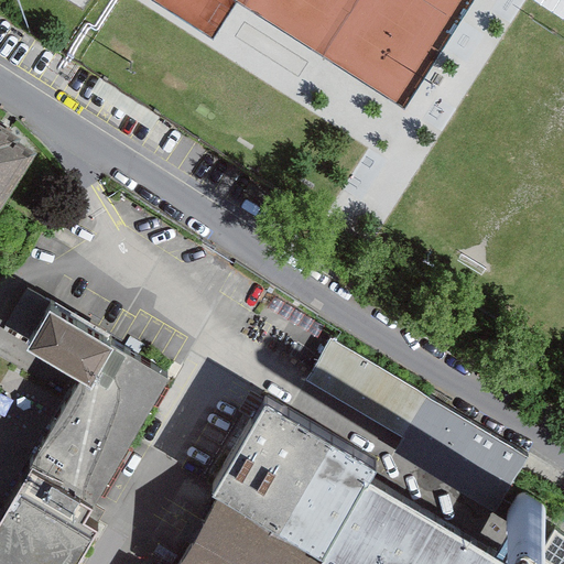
[(563,0),(537,0),(563,17),(563,0)]
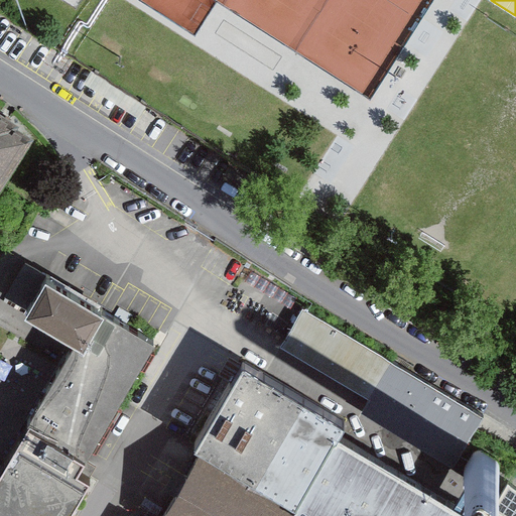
[(0,189),(29,144),(0,125),(0,189)]
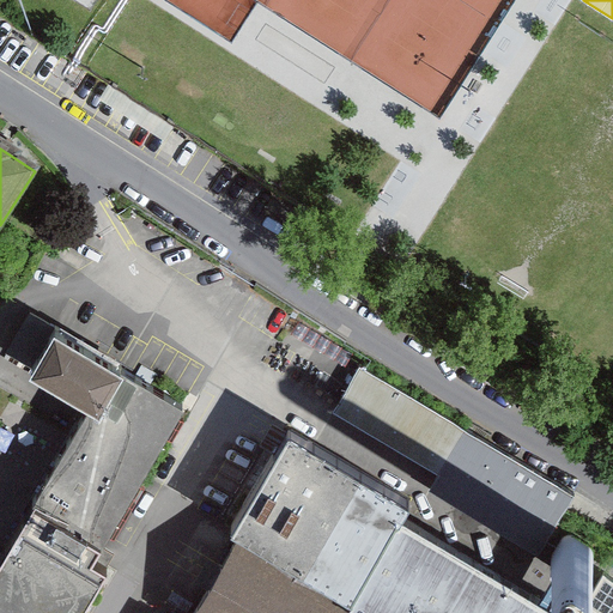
[(36,369),(59,329),(31,314),(8,352),(36,369)]
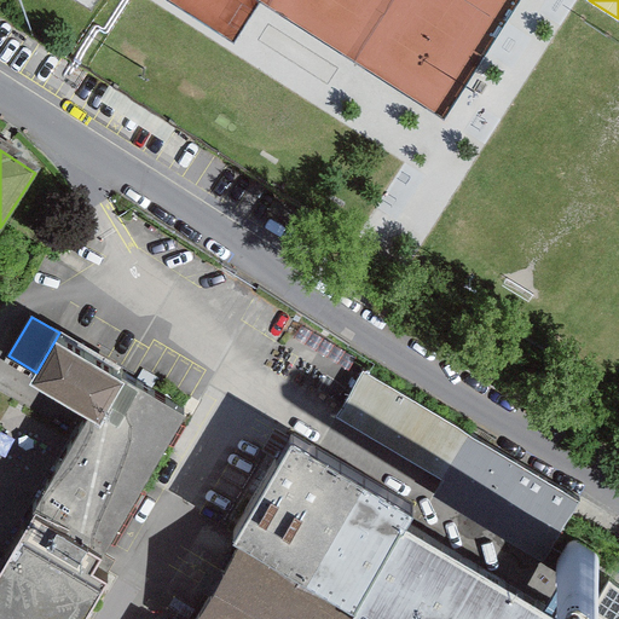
[(117,366),(59,333),(36,372),(94,406),(117,366)]
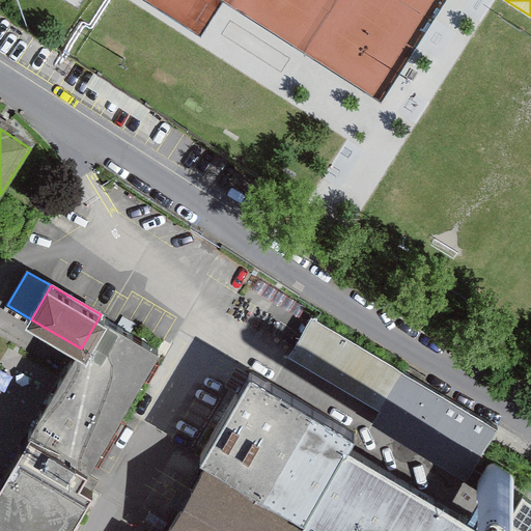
[(81,348),(29,438),(89,473),(162,351),(101,314),(81,348)]
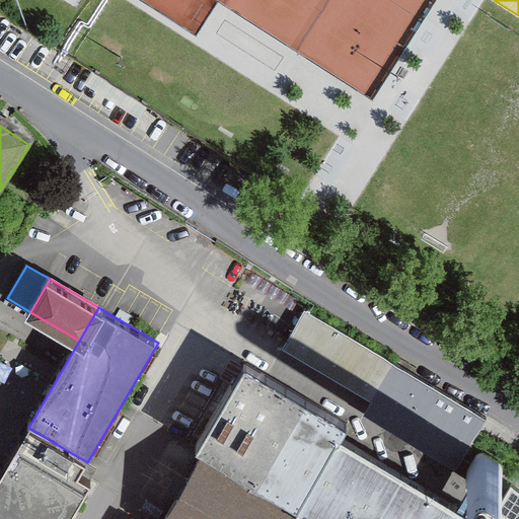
[(488,418),(304,310),(282,349),(372,400),(364,416),(457,469),(488,418)]
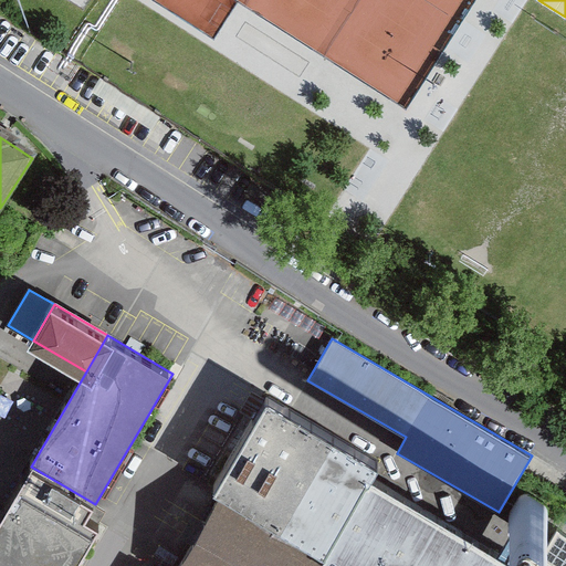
[(541,565),(375,469),(383,457),(266,388),(211,482),(227,491),(181,565),(541,565)]
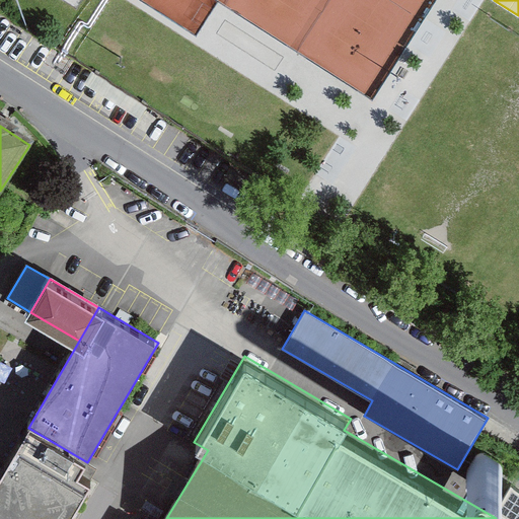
[(87,462),(28,428),(0,474),(0,518),(70,518),(92,483),(80,475),(87,462)]
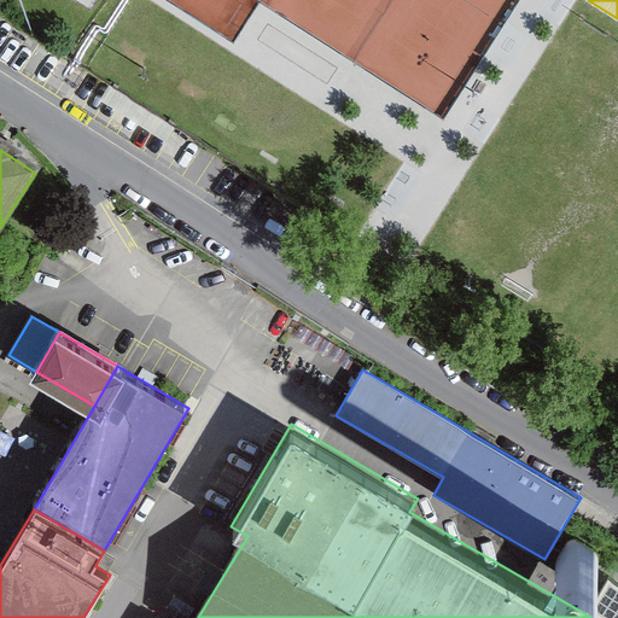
[(595,552),(577,541),(575,540),(570,541),(567,543),(555,561),(554,564),(555,571),(558,575),(570,584),(577,587),(584,587),(589,584),(598,570),(600,563),(599,555),(595,552)]
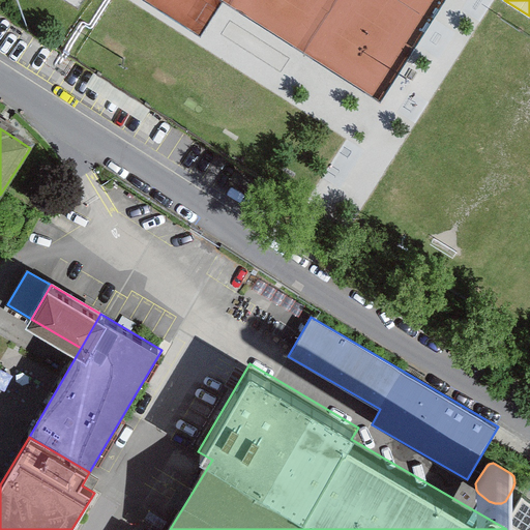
[(529,529),(529,499),(524,496),(508,523),(521,529),(529,529)]
